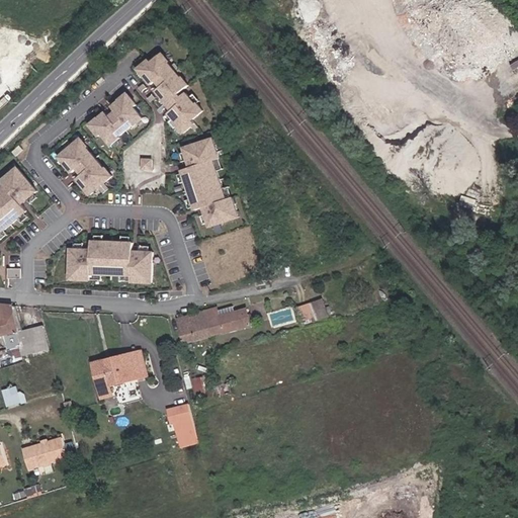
[(193,120),(203,111),(197,103),(196,104),(186,92),(181,97),(179,94),(190,85),(183,77),(182,78),(170,63),(171,62),(164,54),(153,62),(151,59),(139,69),(146,78),(147,78),(153,85),(159,80),(164,86),(158,91),(164,98),(163,98),(169,106),(167,109),(174,118),(179,124),(178,125),(184,134),(196,123),(193,120)]
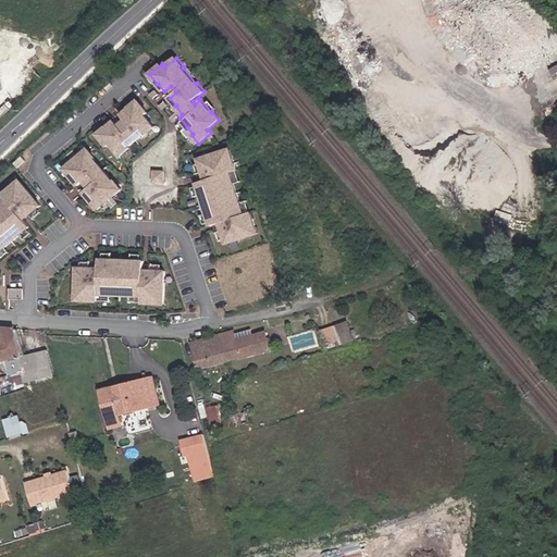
[(153,99),(159,95),(156,90),(150,95),(153,99)]
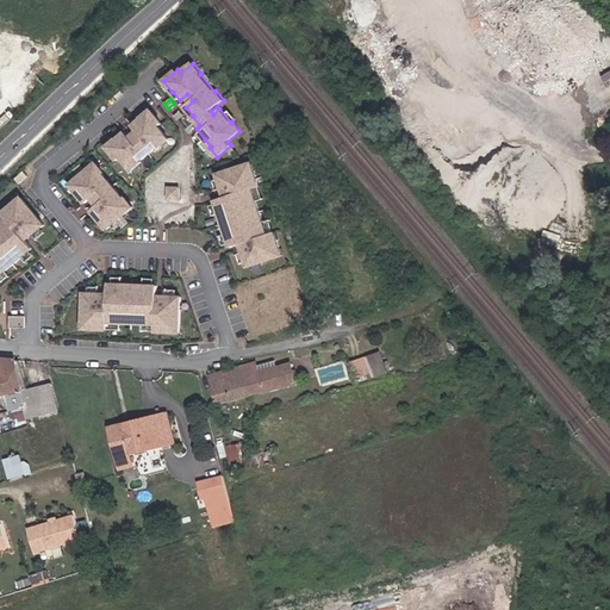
[(132,170),(169,139),(159,126),(162,124),(151,110),(141,118),(142,119),(134,126),(139,134),(132,139),(126,132),(118,139),(117,138),(106,147),(118,161),(122,157),(132,170)]
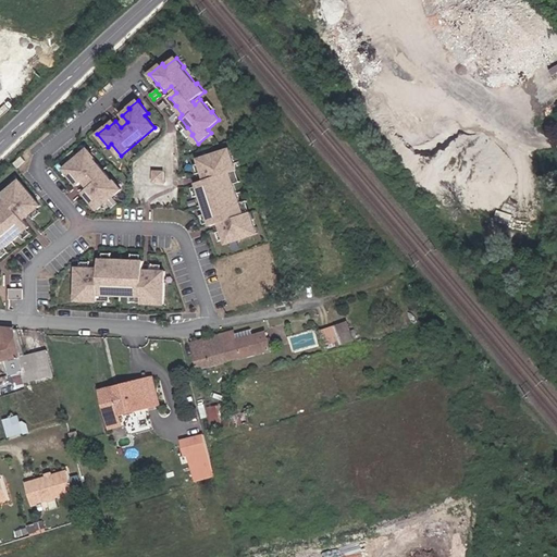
[(163,110),(169,106),(164,101),(159,106),(163,110)]
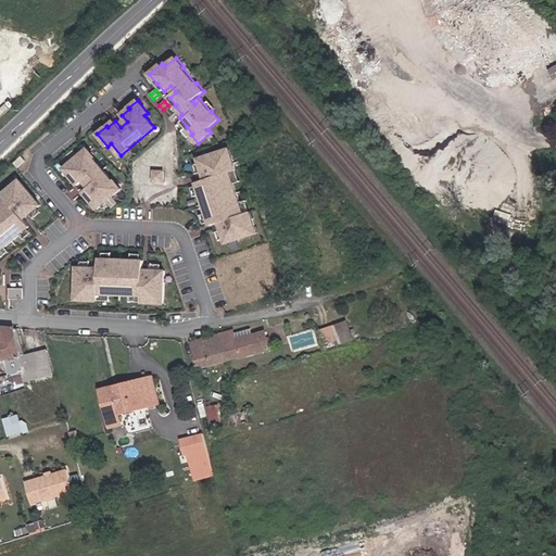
[(191,135),(192,134),(187,127),(182,130),(188,137),(191,135)]
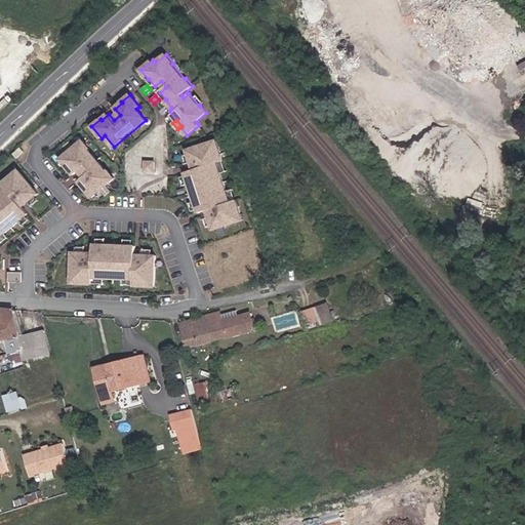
[(107,186),(115,178),(108,170),(107,170),(89,150),(90,149),(83,140),(75,148),(69,152),(61,159),(67,167),(68,166),(74,174),(80,168),(86,175),(80,180),(86,188),(85,189),(92,197),(102,191),(107,186)]
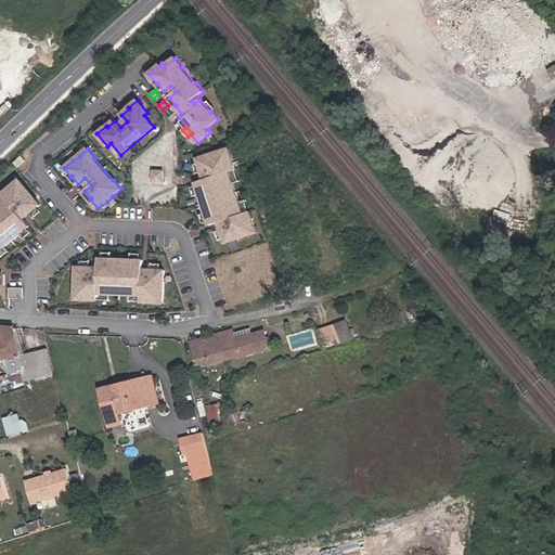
[(233,180),(230,172),(235,170),(236,170),(230,149),(198,158),(201,167),(204,175),(205,179),(196,182),(196,183),(199,191),(207,217),(209,224),(210,226),(219,222),(220,227),(223,235),(226,243),(257,233),(249,211),(244,214),(241,205),(233,180)]
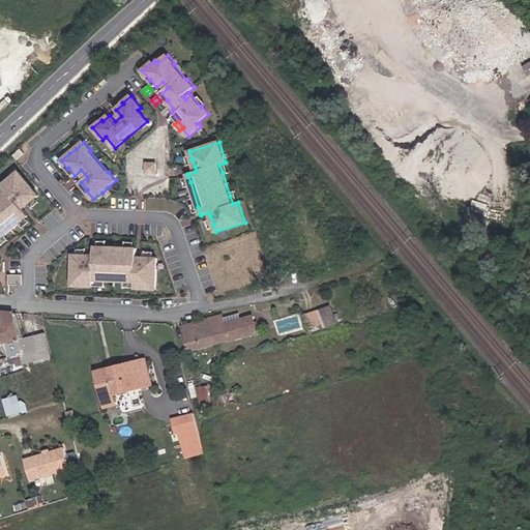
[(76,149),(70,143),(64,147),(69,153),(76,149)]
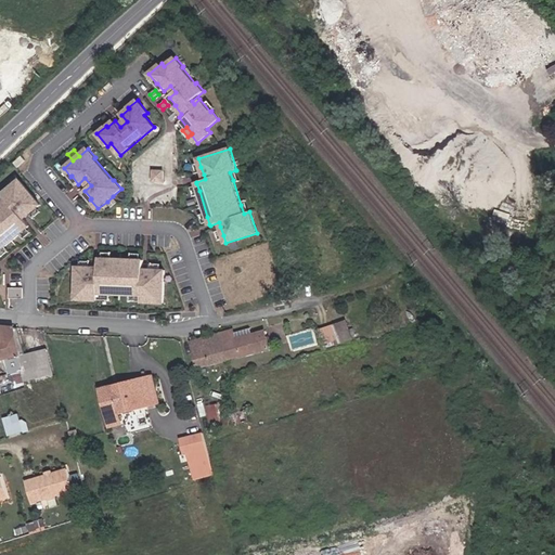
[(18,167),(26,160),(22,156),(14,163),(18,167)]
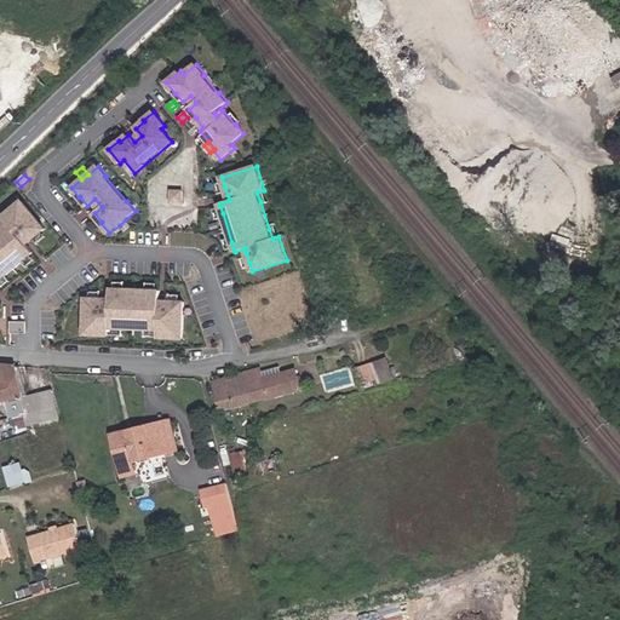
[(183,202),(183,191),(172,190),(172,202),(183,202)]
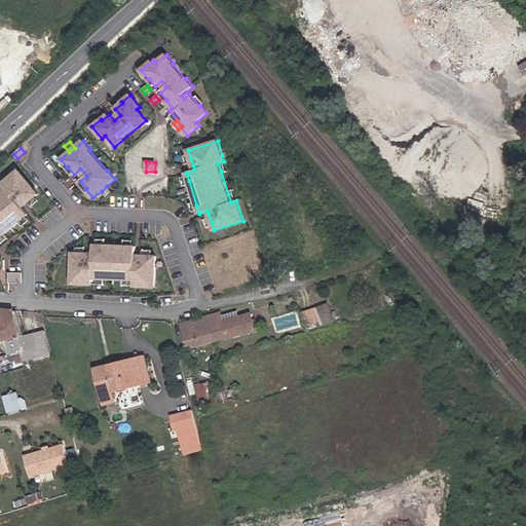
[(28,215),(29,214),(23,208),(26,204),(32,199),(38,194),(19,171),(2,184),(2,185),(6,189),(0,194),(0,237),(2,236),(22,220),(28,215)]
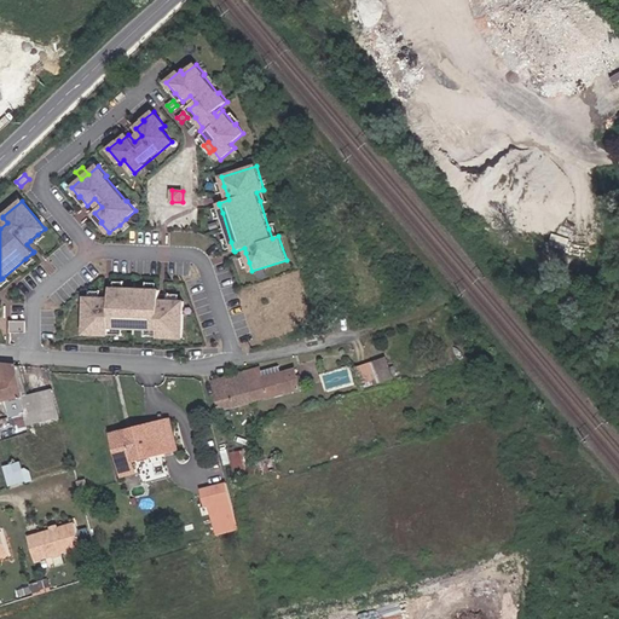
[(126,231),(132,226),(126,219),(120,225),(126,231)]
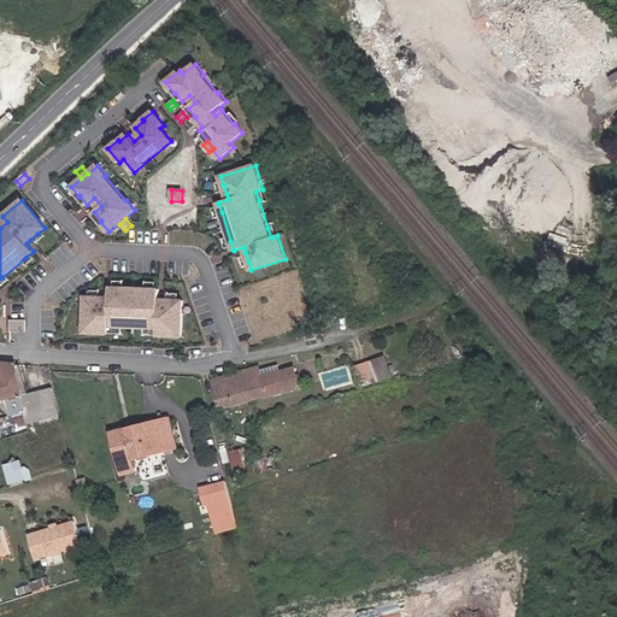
[(35,245),(42,239),(37,234),(30,240),(35,245)]
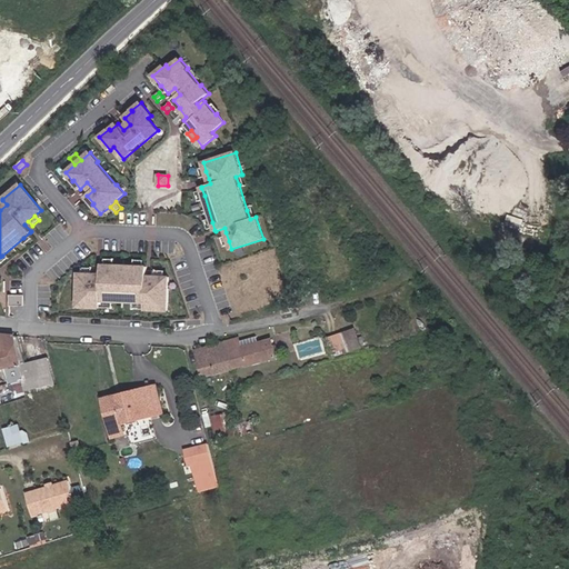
[(27,242),(33,237),(30,232),(23,238),(27,242)]
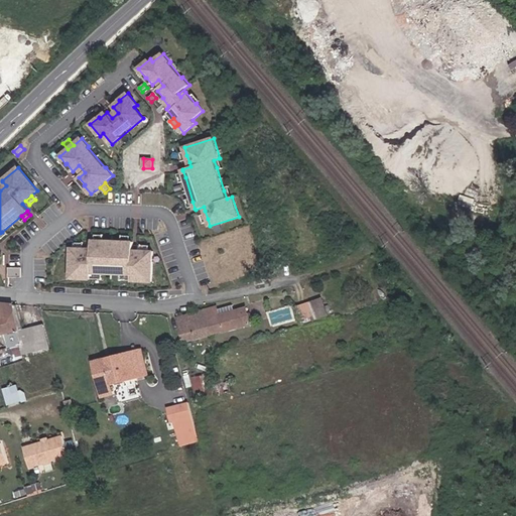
[(153,281),(154,251),(146,251),(138,250),(134,250),(134,242),(133,242),(125,241),(101,240),(93,240),(92,240),(91,248),(87,248),(80,248),(72,248),(71,278),(92,279),(92,278),(92,273),(99,273),(124,274),(132,274),(132,279),(132,280),(153,281)]
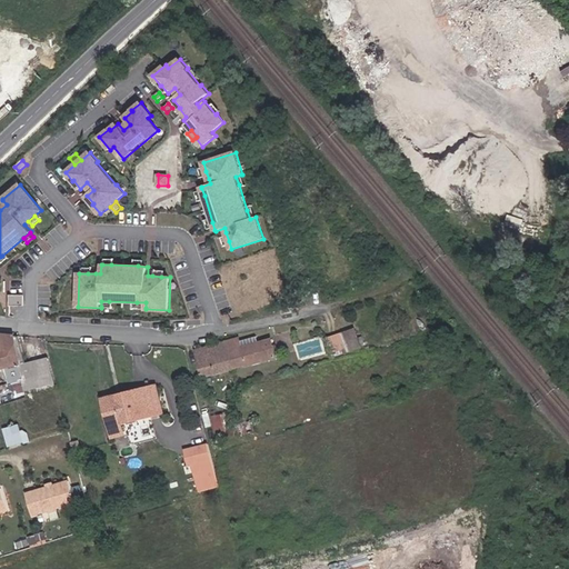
[(23,306),(23,295),(9,295),(9,306),(23,306)]
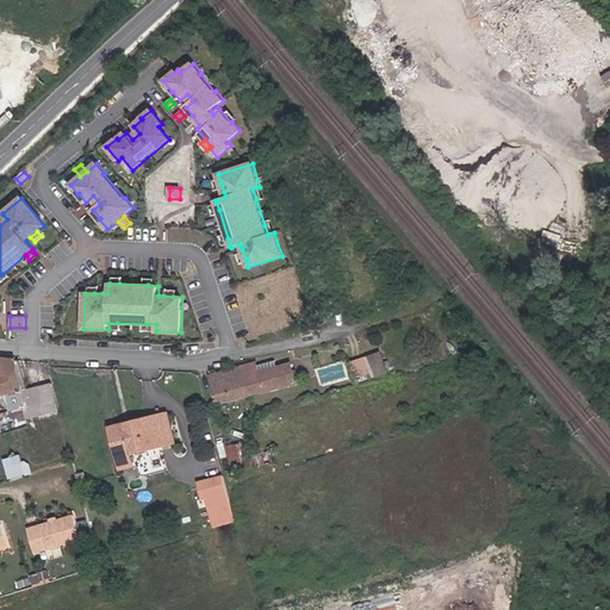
[(386,372),(380,353),(368,356),(375,375),(386,372)]
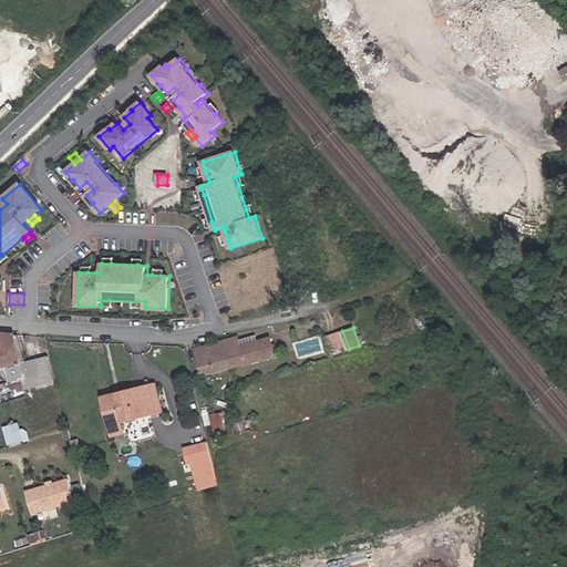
[(349,349),(342,331),(327,337),(332,354),(349,349)]
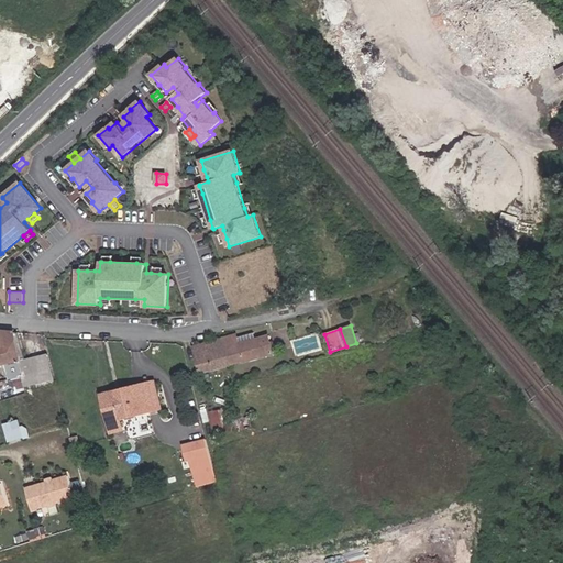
[(0,364),(25,359),(18,332),(1,330),(0,330),(0,364)]
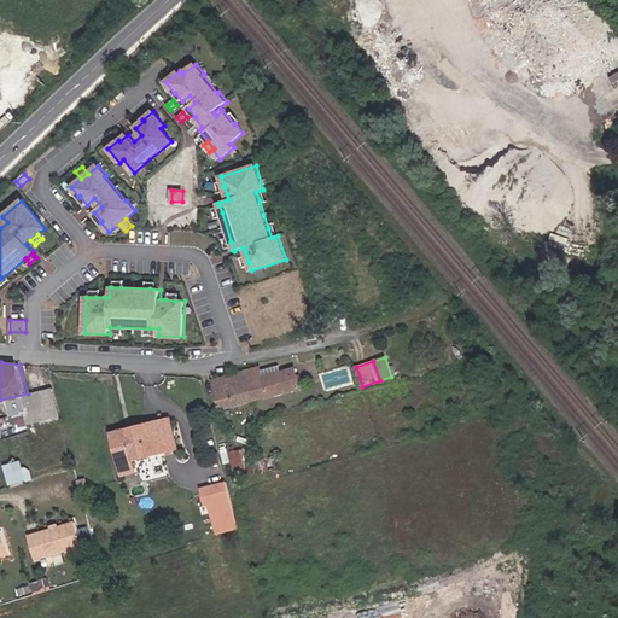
[(299,388),(295,368),(281,372),(279,365),(260,371),(260,367),(245,372),(252,401),(299,388)]
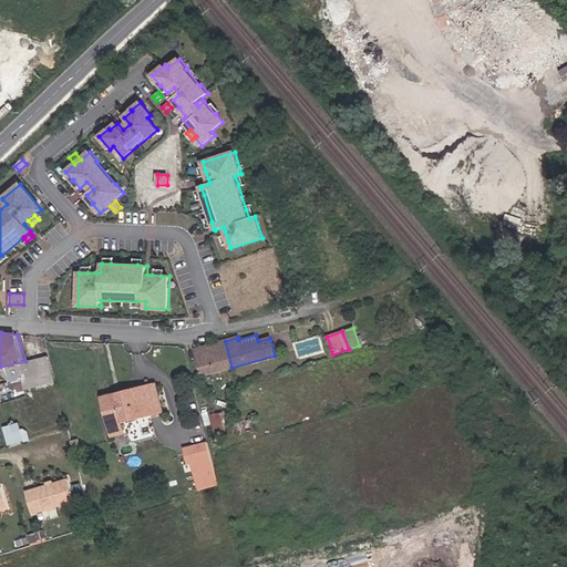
[(232,368),(225,341),(194,349),(200,377),(202,375),(232,368)]
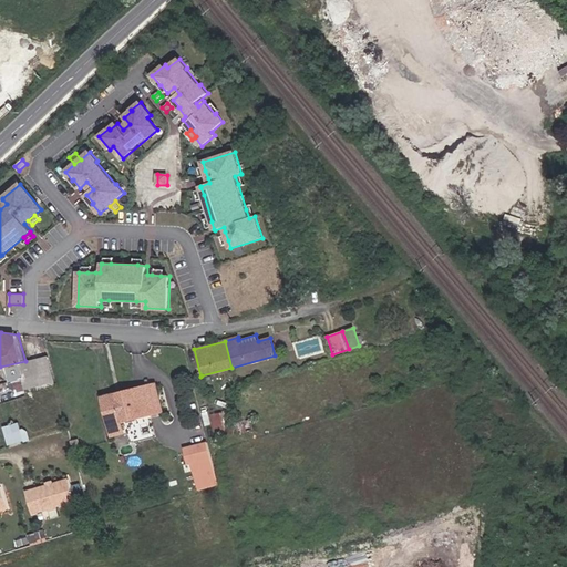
[(53,381),(47,357),(19,363),(26,389),(53,381)]
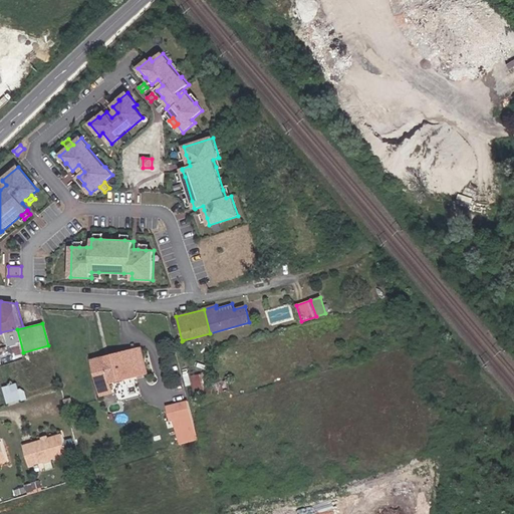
[(145,372),(139,349),(121,353),(122,355),(131,354),(136,372),(127,374),(127,377),(145,372)]
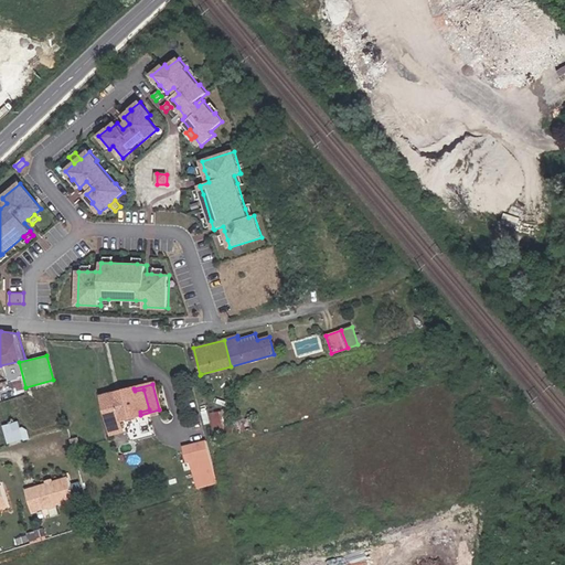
[(140,415),(140,412),(149,409),(144,390),(135,391),(134,388),(103,397),(108,418),(119,416),(120,415),(121,419),(140,415)]
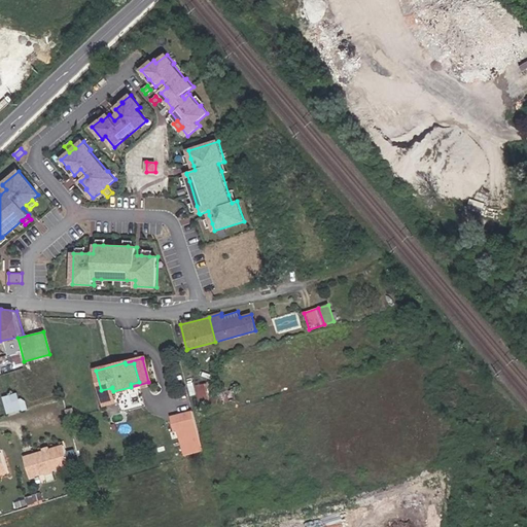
[(235,400),(233,391),(209,395),(207,384),(198,385),(201,407),(235,400)]
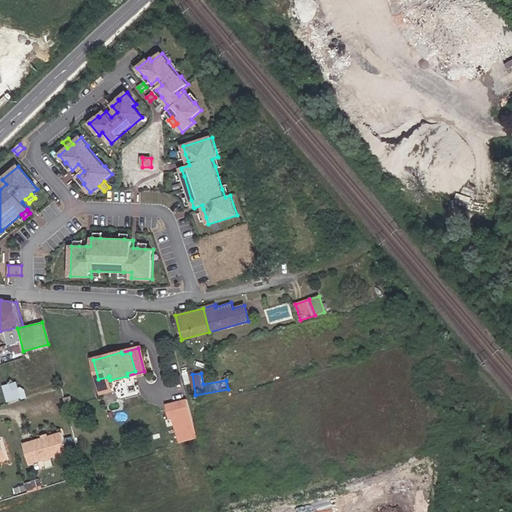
[(112,391),(108,377),(98,379),(102,393),(112,391)]
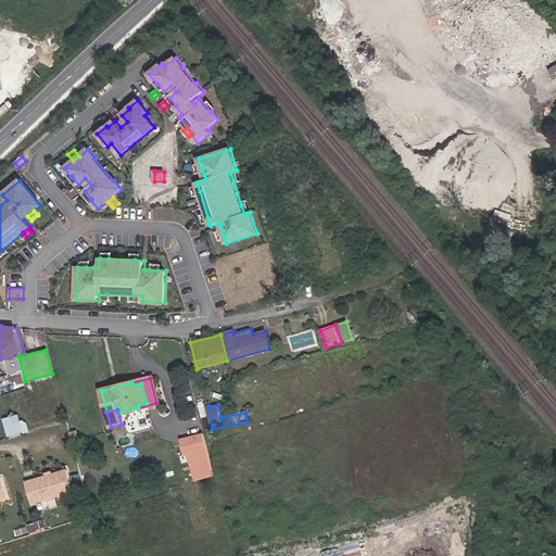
[(23,432),(17,415),(4,419),(9,437),(23,432)]
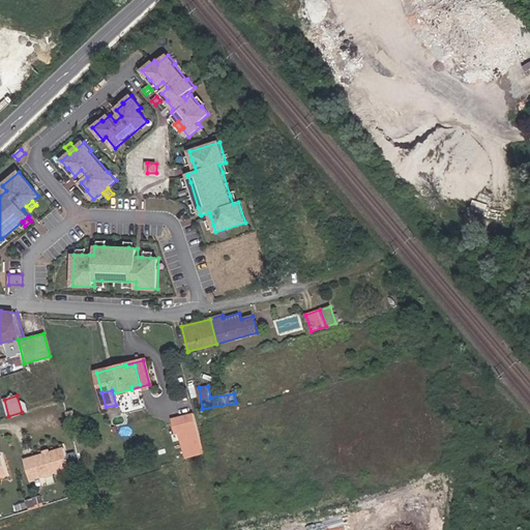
[(197,422),(195,414),(175,419),(185,458),(205,452),(197,422)]
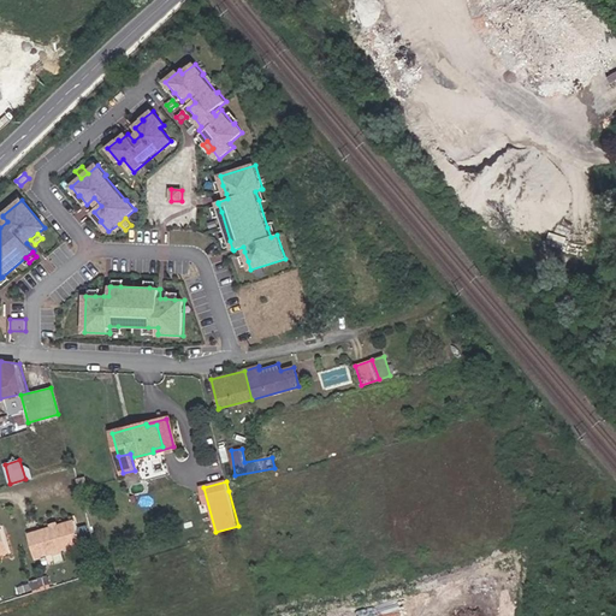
[(82,544),(75,521),(28,534),(35,558),(82,544)]
